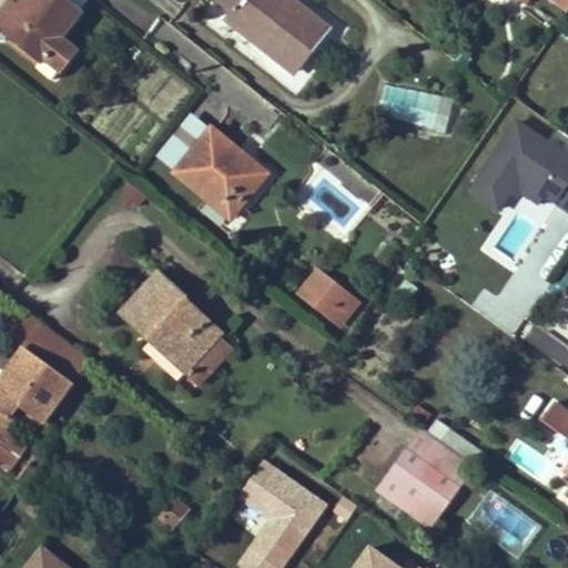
[(81,16),(61,0),(27,0),(19,10),(22,13),(6,34),(41,63),(37,69),(54,82),(77,54),(60,41),(81,16)]
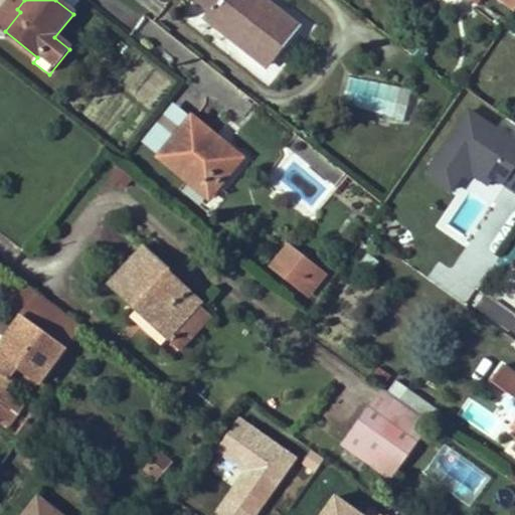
[(193,0),(213,15),(209,20),(268,67),(299,28),(264,0),(193,0)]
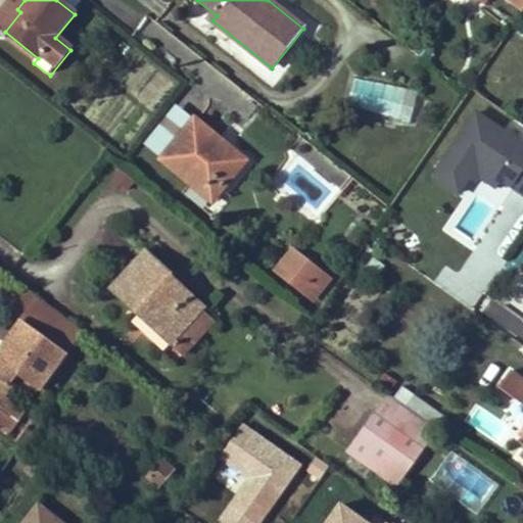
[(522,0),(505,0),(522,13),(522,11),(522,0)]
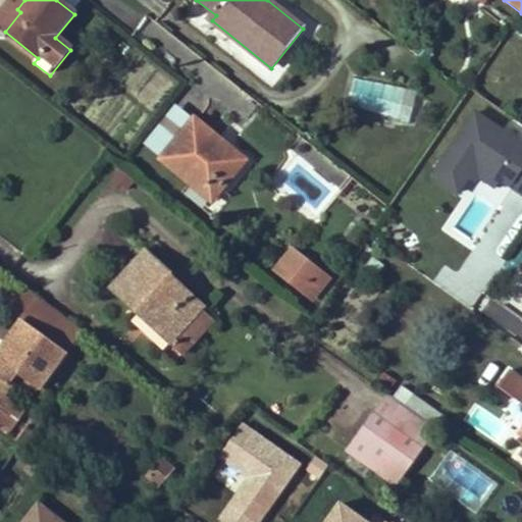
[(0,15),(0,35),(34,63),(38,58),(5,32),(20,12),(17,9),(9,4),(0,15)]
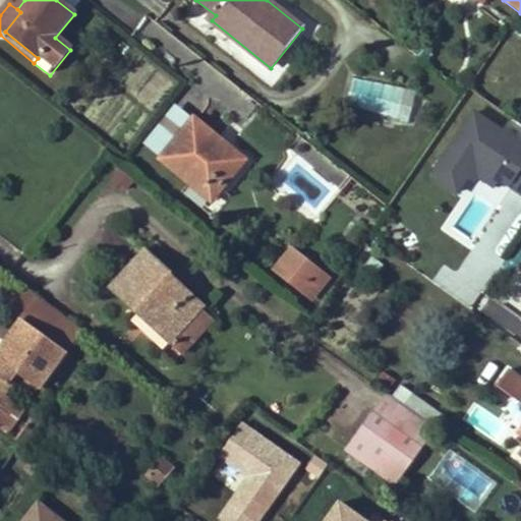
[(346,109),(410,120),(416,90),(352,77),(346,109)]
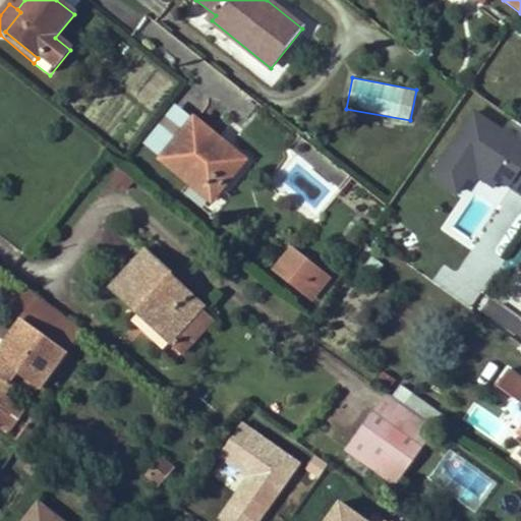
[(196,121),(175,104),(143,145),(163,161),(196,121)]
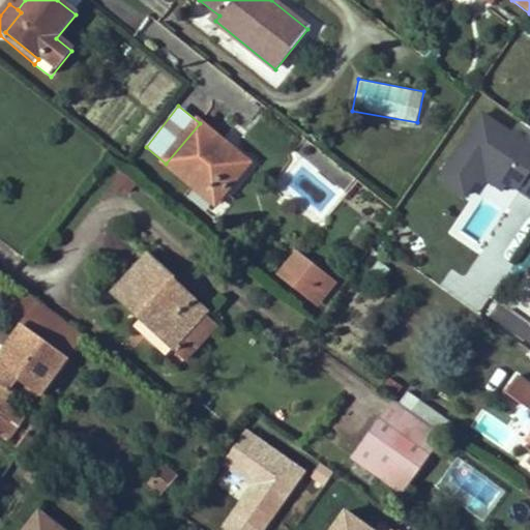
[(216,205),(249,165),(200,123),(166,164),(216,205)]
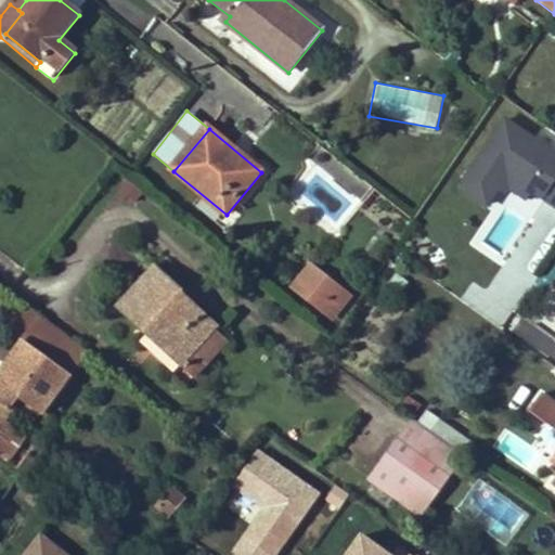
[(554,231),(549,227),(543,235),(552,242),(554,236),(554,231)]
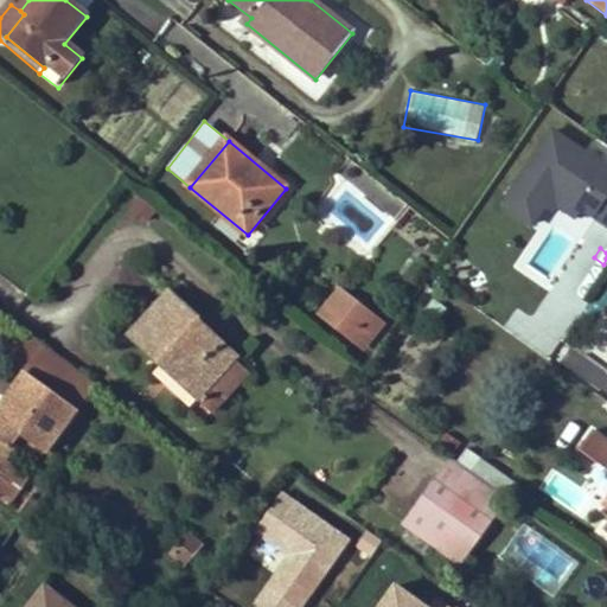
[(193,401),(199,404),(212,389),(240,358),(200,324),(203,320),(171,292),(127,338),(159,366),(151,377),(186,409),(193,401)]
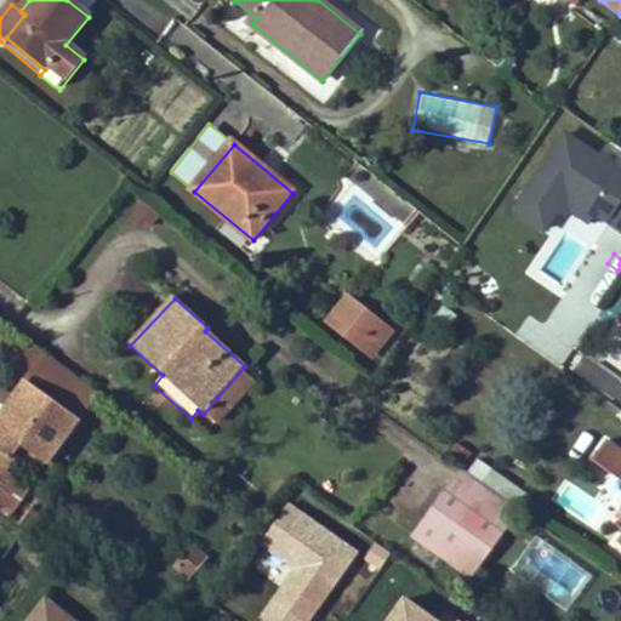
[(386,335),(346,303),(331,322),(371,354),(386,335)]
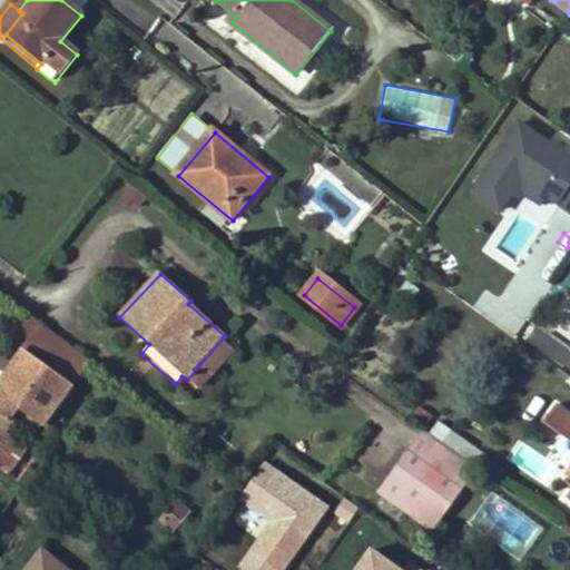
[(72,386),(91,362),(31,316),(11,342),(72,386)]
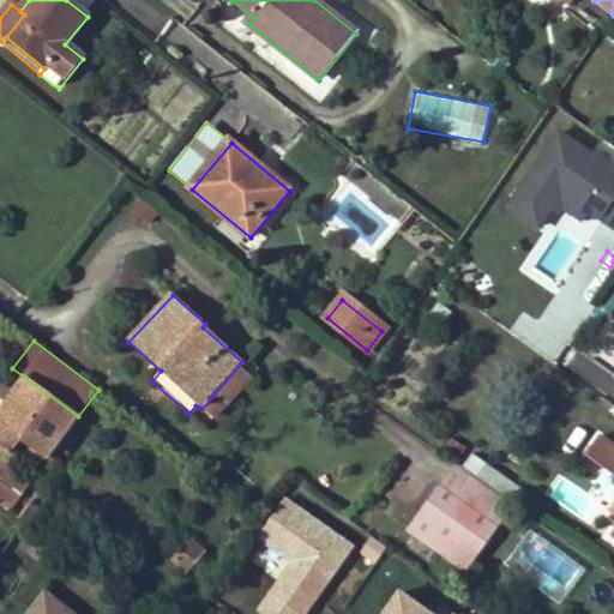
[(24,439),(48,457),(78,416),(12,368),(0,383),(0,470),(6,463),(24,439)]
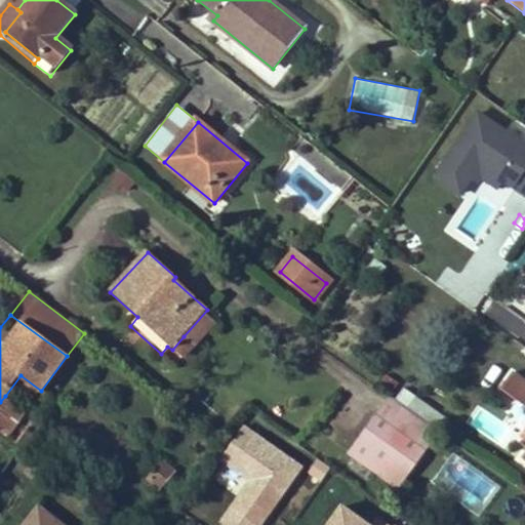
[(183,358),(194,346),(184,336),(172,350),(183,358)]
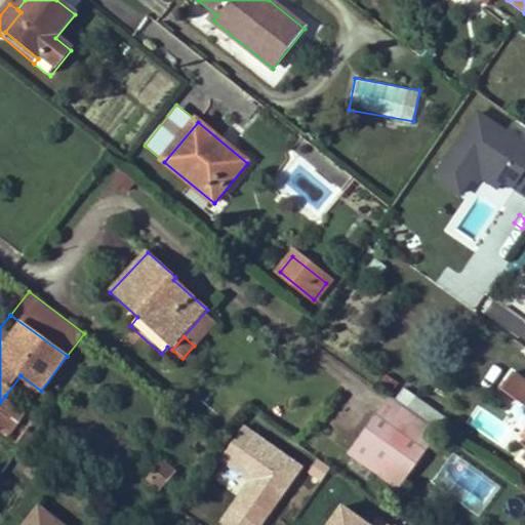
[(5,396),(0,402),(0,427),(9,434),(26,412),(5,396)]
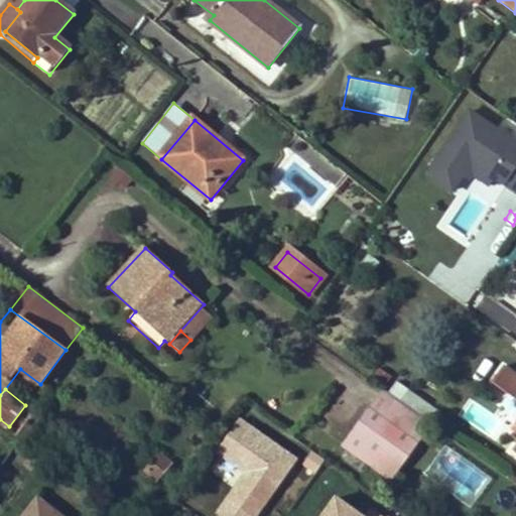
[(370,409),(345,447),(393,483),(419,445),(370,409)]
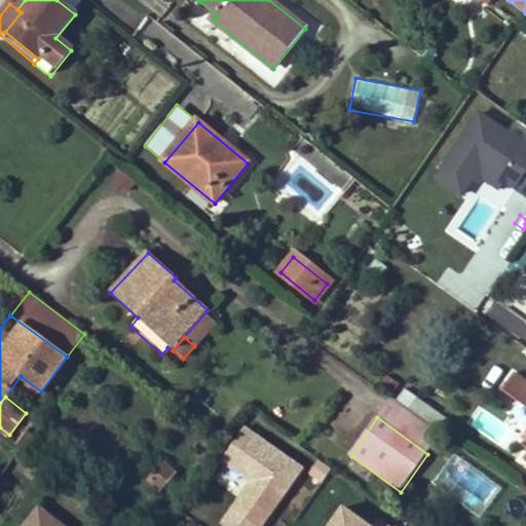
[(245,426),(210,479),(235,495),(217,523),(221,525),(262,525),(303,464),(245,426)]
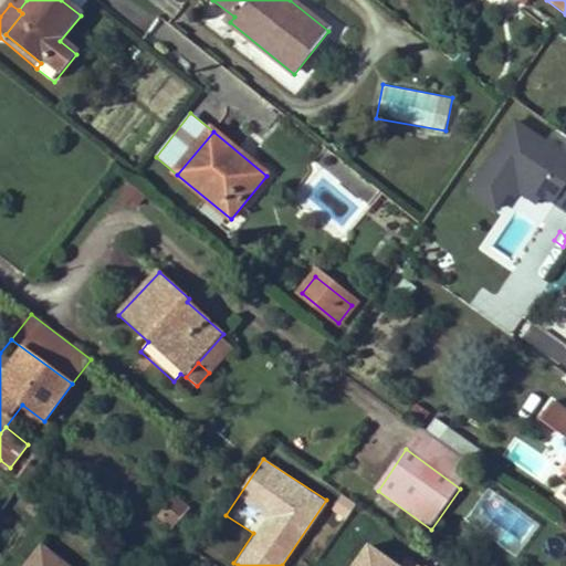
[(188,511),(177,501),(160,517),(173,528),(188,511)]
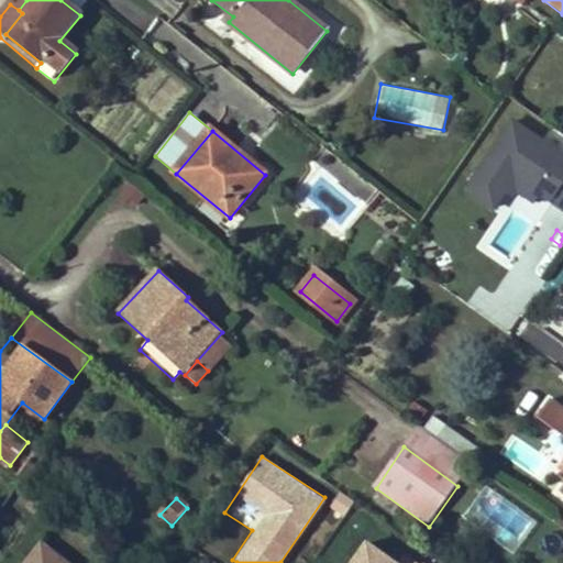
[(64,562),(42,545),(28,562),(64,562)]
